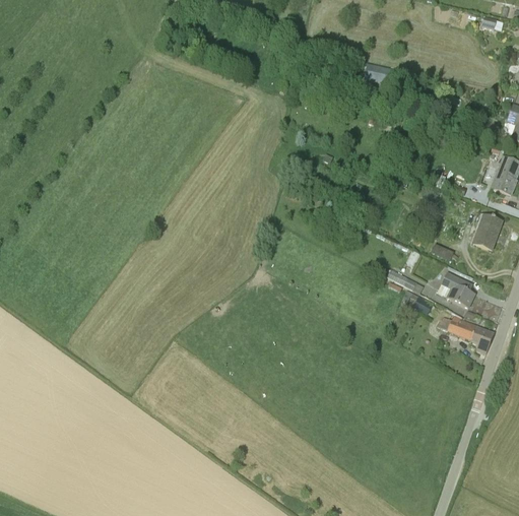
[(482,25),(495,28),(497,19),(484,16),(482,25)]
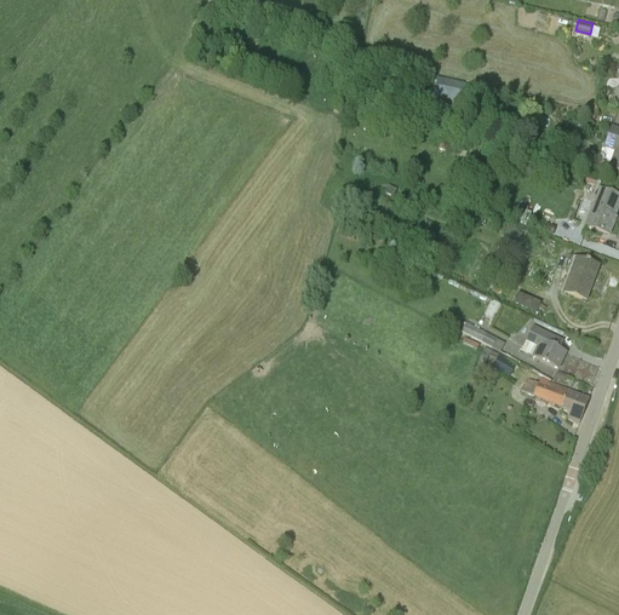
[(479,82),(439,74),(435,93),(475,102),(479,82)]
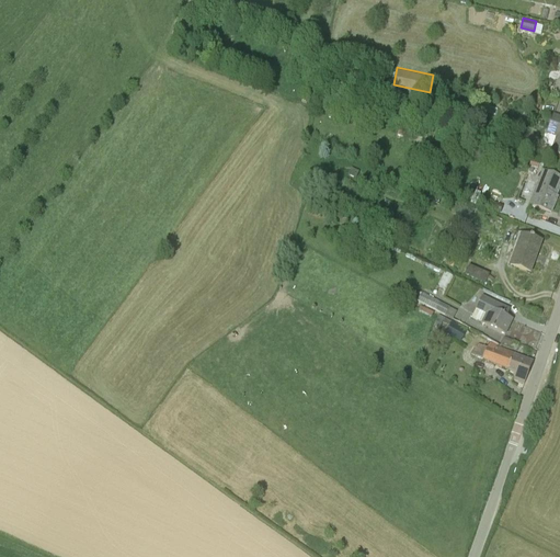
[(558,133),(552,149),(559,151),(559,113),(555,111),(548,129),(558,133)]
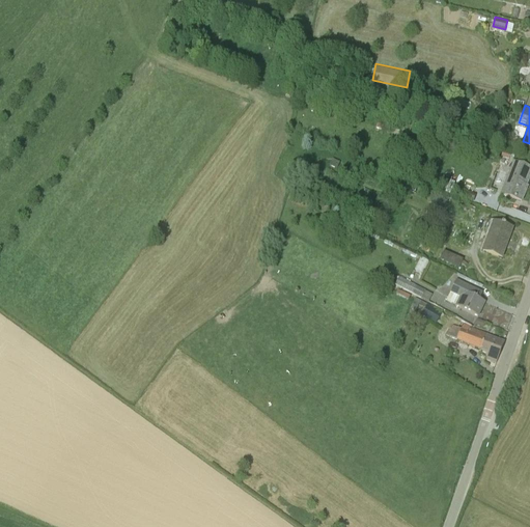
[(330,163),(338,166),(340,159),(333,156),(330,163)]
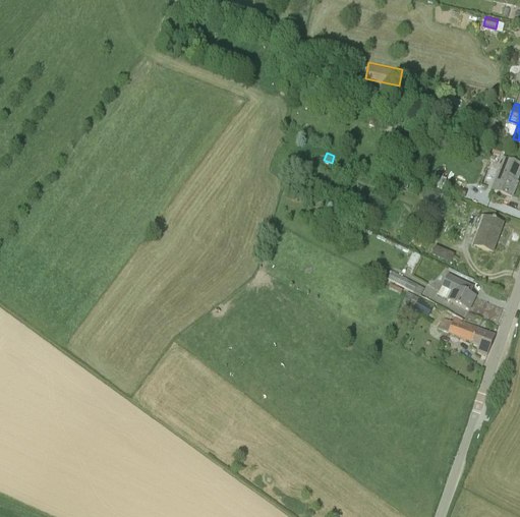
[(519,162),(505,157),(494,187),(513,194),(519,173),(519,162)]
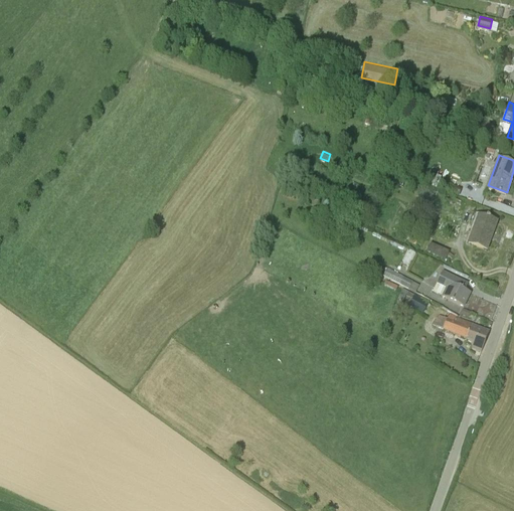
[(445,187),(460,193),(463,185),(448,179),(445,187)]
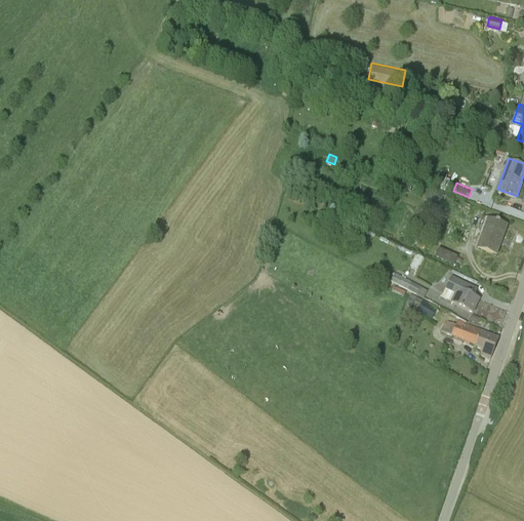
[(484,229),(478,244),(497,251),(504,235),(501,234),(506,223),(499,219),(499,218),(491,215),(486,229),(484,229)]
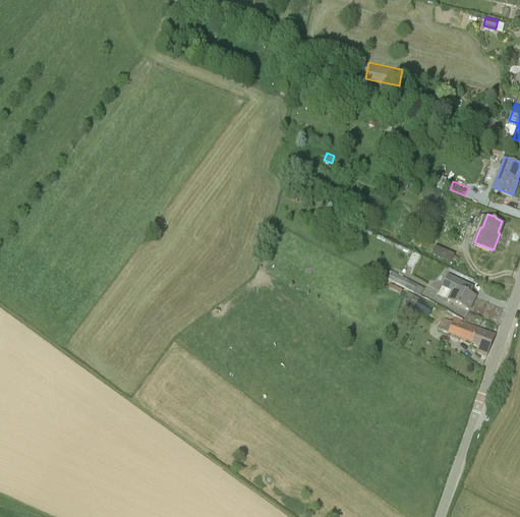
[(436,243),(432,250),(451,259),(454,252),(436,243)]
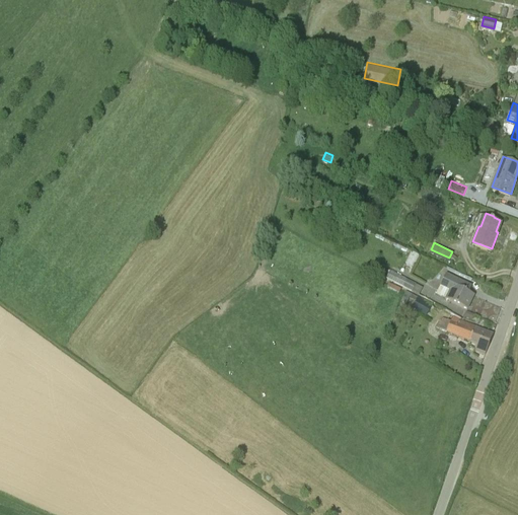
[(405,261),(414,265),(420,251),(412,247),(405,261)]
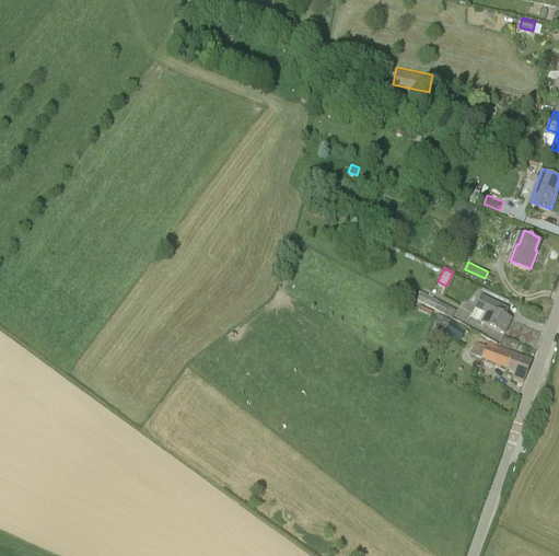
[(450,303),(421,289),(418,297),(445,311),(450,303)]
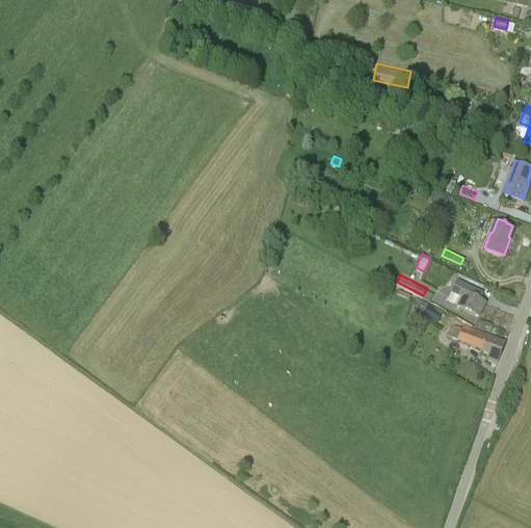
[(481,297),(484,290),(459,276),(453,289),(450,297),(459,302),(481,313),(487,300),(481,297)]
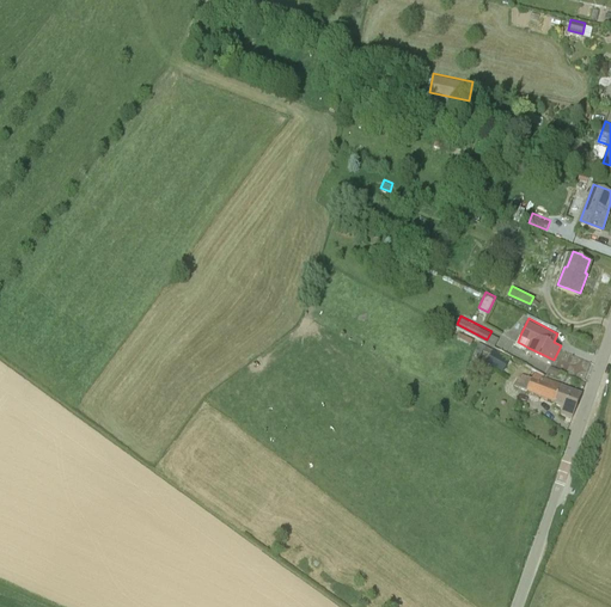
[(475,336),(460,329),(457,335),(472,342),(475,336)]
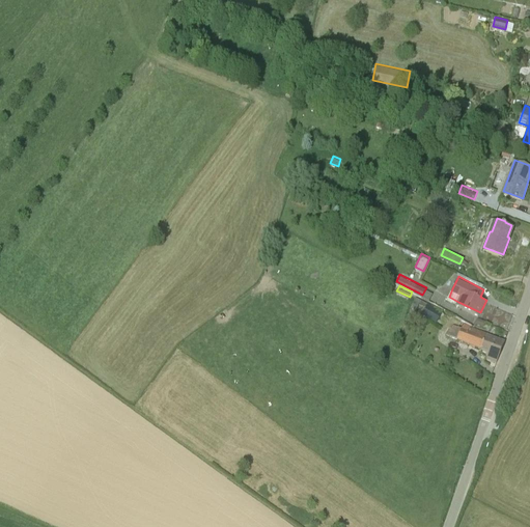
[(428,301),(416,295),(412,305),(417,307),(419,302),(426,305),(422,311),(437,320),(443,309),(428,301)]
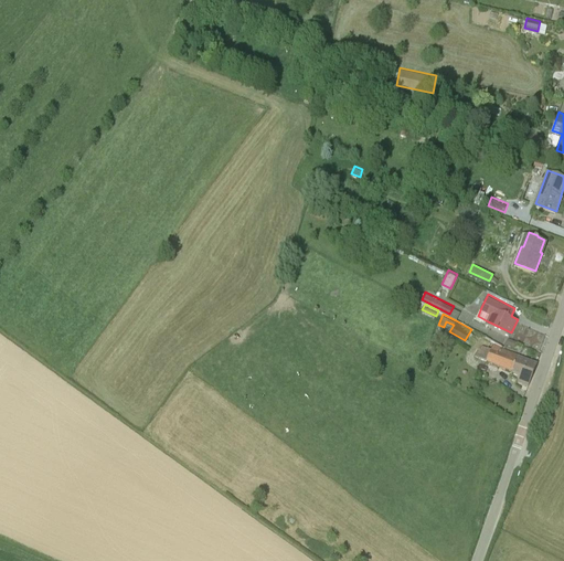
[(513,346),(514,347),(518,340),(515,339),(510,337),(507,342),(513,346)]
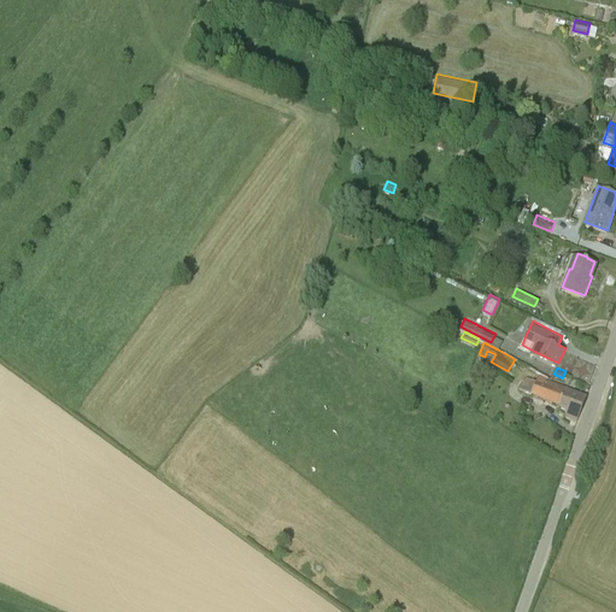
[(557,401),(564,383),(540,372),(537,378),(527,374),(524,377),(522,376),(518,384),(557,401)]
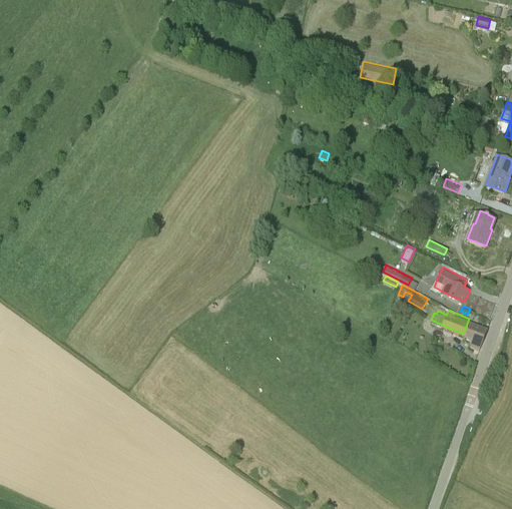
[(480,347),(488,328),(469,319),(463,334),(474,338),(471,343),(480,347)]
